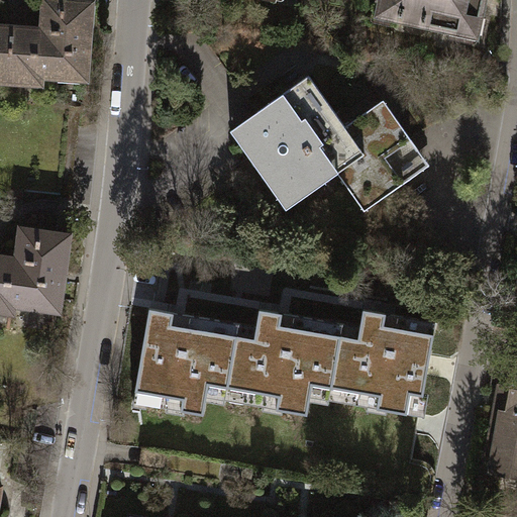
[(82,74),(87,3),(46,0),(41,0),(39,35),(0,32),(0,77),(41,80),(41,71),(82,74)]
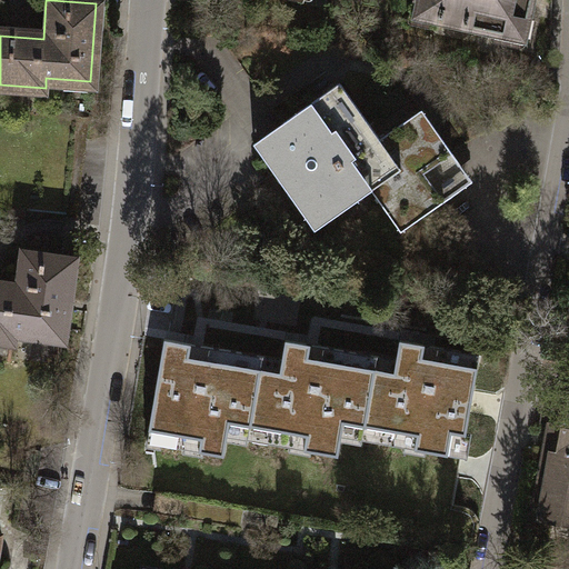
[(420,0),(419,9),(438,13),(437,18),(510,35),(515,15),(526,18),(529,0),(420,0)]
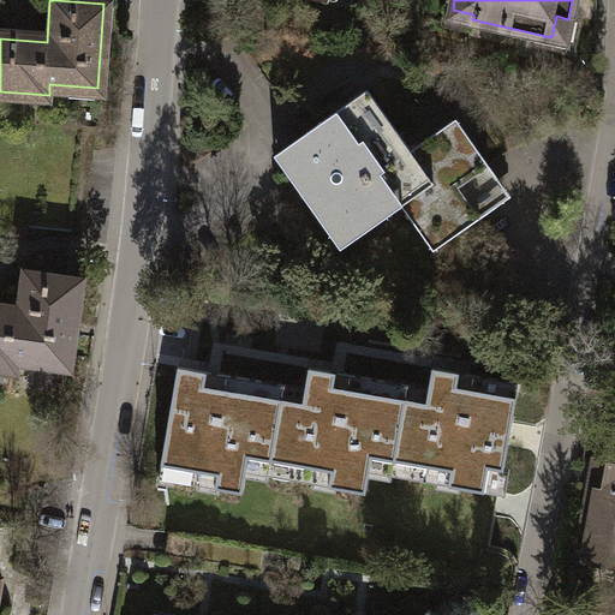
[(572,0),(568,19),(581,21),(583,13),(596,16),(596,0),(572,0)]
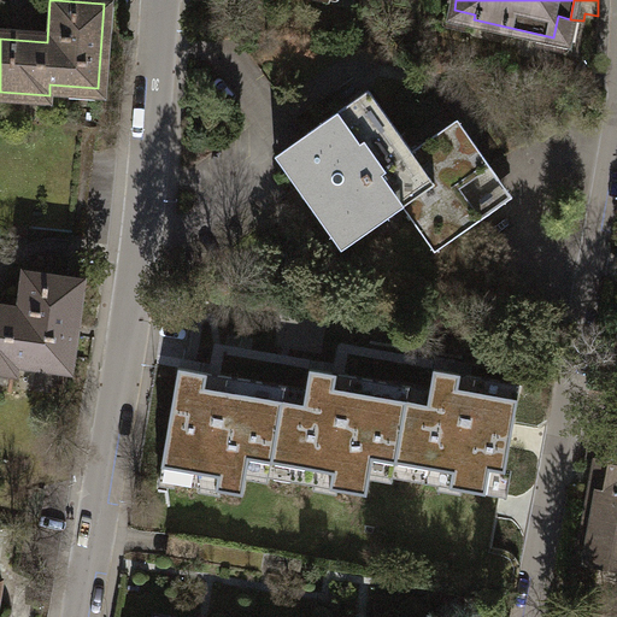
[(454,116),(412,148),(365,87),(274,156),(345,250),(401,206),(436,252),(513,194),(454,116)]
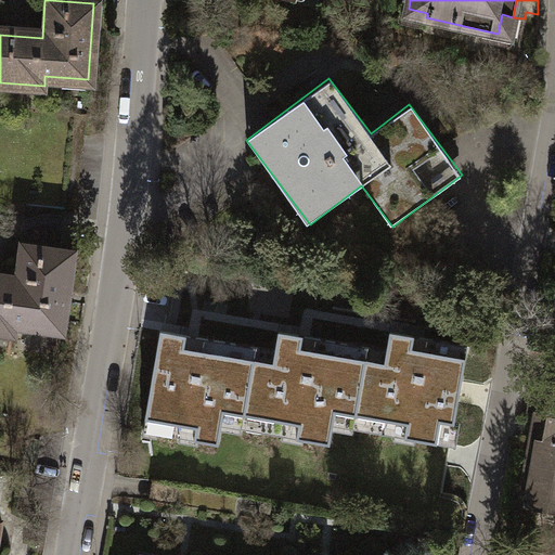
[(59,326),(68,250),(22,244),(16,283),(0,281),(0,328),(12,331),(13,320),(59,326)]
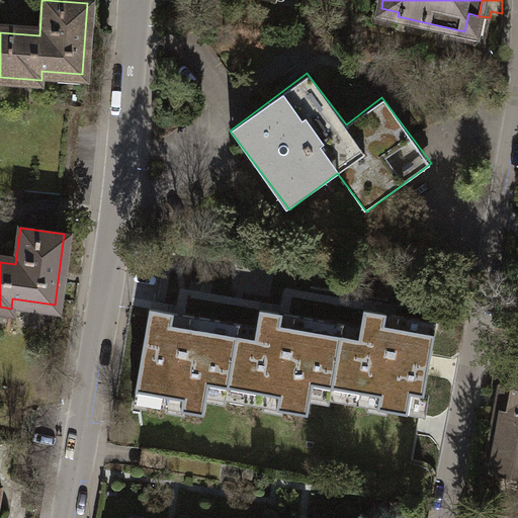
[(138,406),(204,418),(209,392),(231,396),(241,335),(153,320),(138,406)]
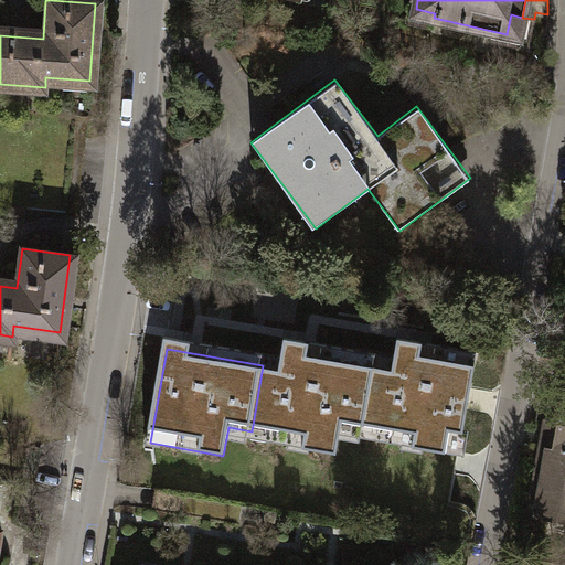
[(414,452),(445,458),(449,434),(461,436),(475,364),(403,351),(400,372),(373,368),(362,428),(416,438),(414,452)]
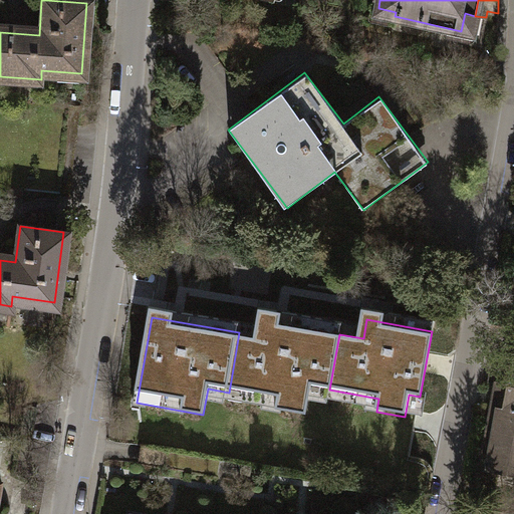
[(278,402),(276,414),(305,419),(311,387),(329,390),(339,334),(262,320),(259,336),(239,332),(229,393),(278,402)]
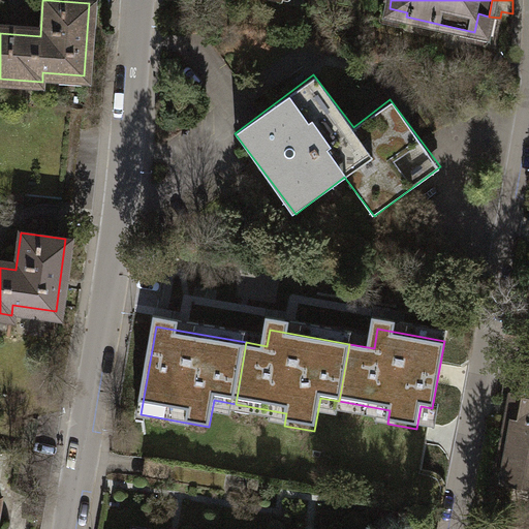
[(520,488),(528,489),(528,370),(527,370),(522,397),(508,394),(489,497),(506,500),(509,484),(520,486),(520,488)]
